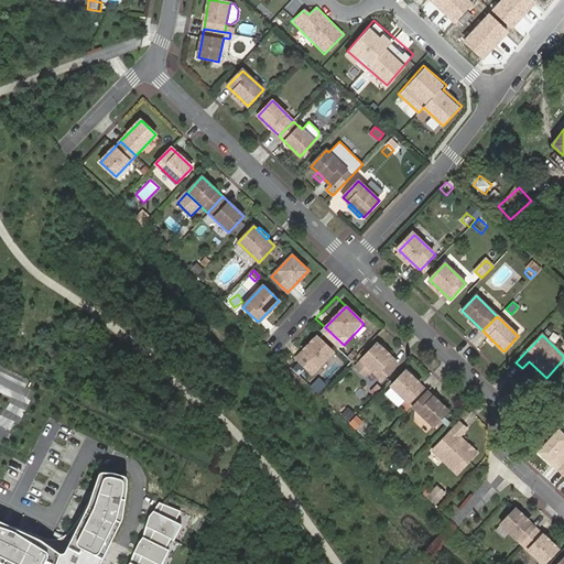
[(335,354),(316,337),(296,358),(314,376),(335,354)]
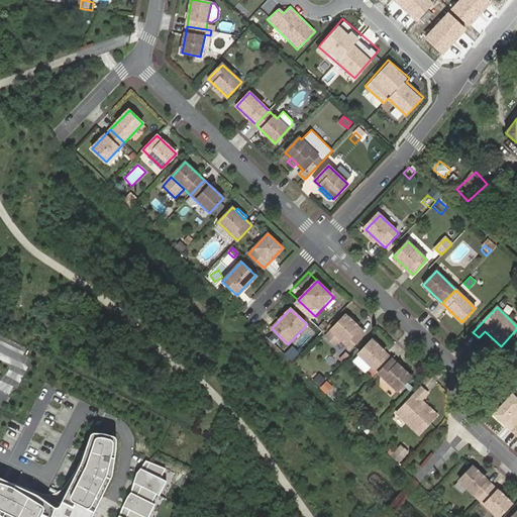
[(364,333),(345,315),(331,329),(350,348),(364,333)]
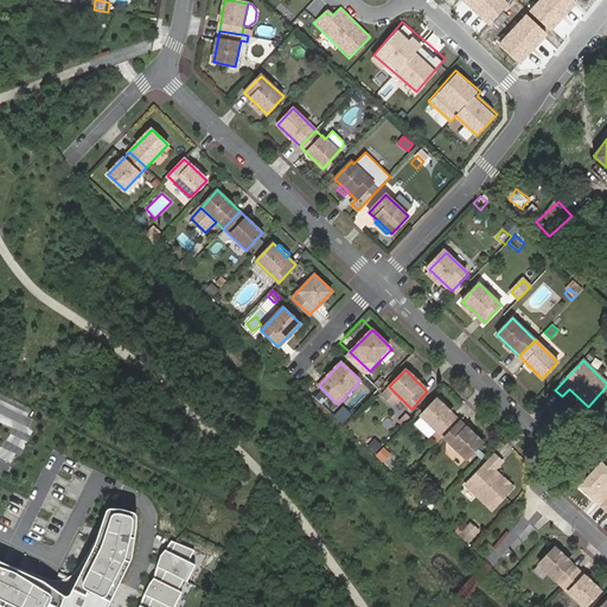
[(393,406),(401,398),(389,387),(382,395),(393,406)]
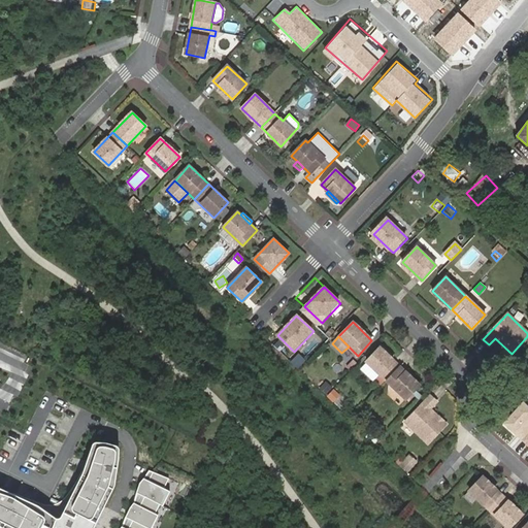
[(380,348),(366,361),(386,381),(399,366),(380,348)]
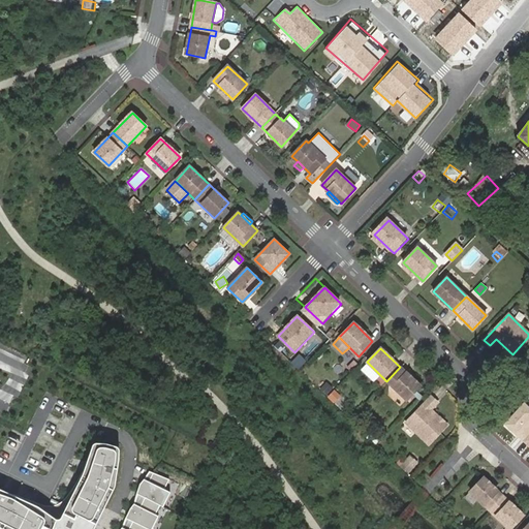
[(304,362),(298,354),(290,362),(298,369),(304,362)]
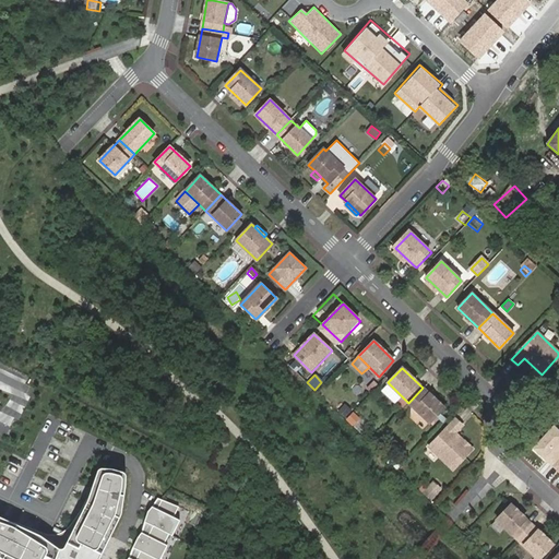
[(443,407),(423,388),(408,403),(429,423),(443,407)]
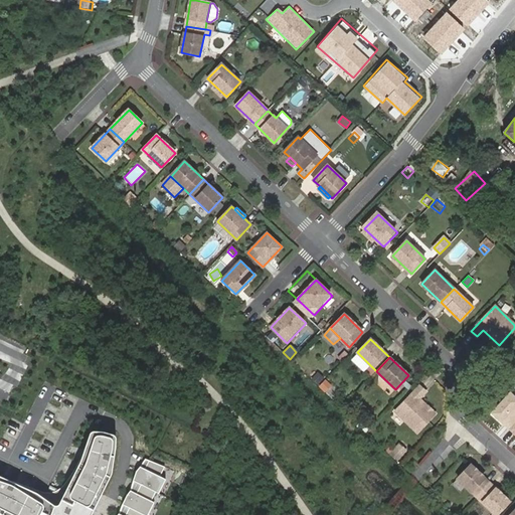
[(317,373),(312,379),(317,384),(322,379),(317,373)]
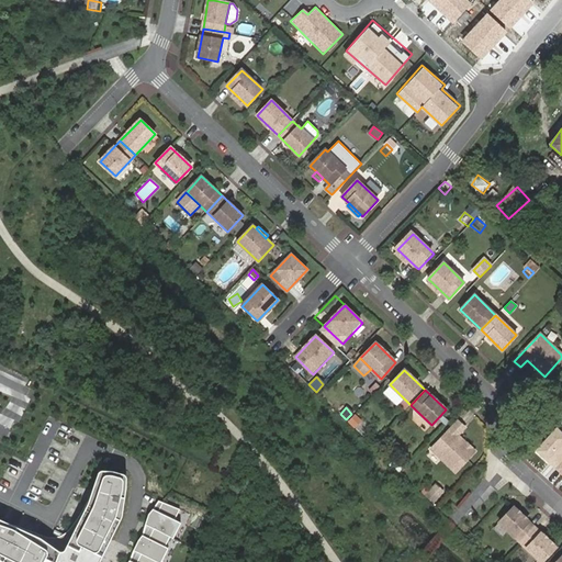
[(355,416),(348,423),(355,428),(361,422),(355,416)]
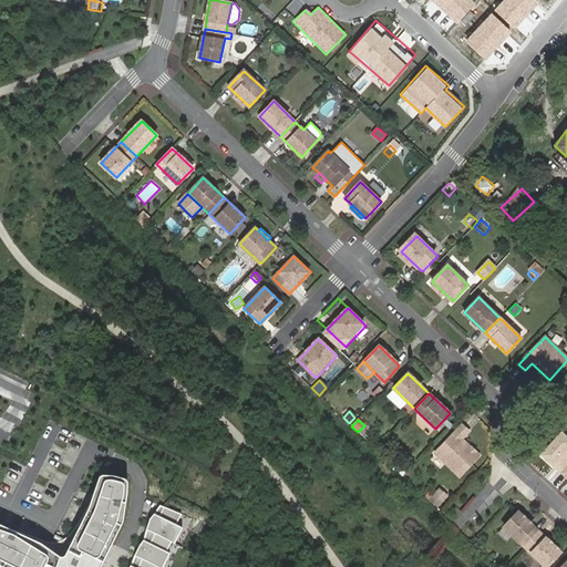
[(463,426),(437,454),(461,476),(480,456),(462,440),(470,432),(463,426)]
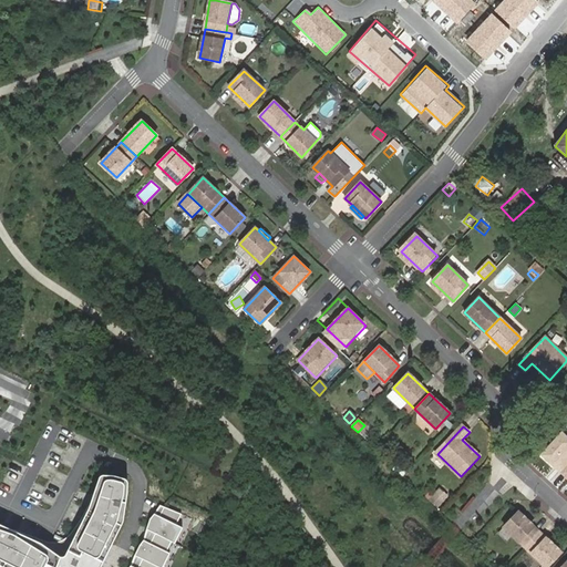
[(566,437),(562,433),(542,454),(566,477),(566,437)]
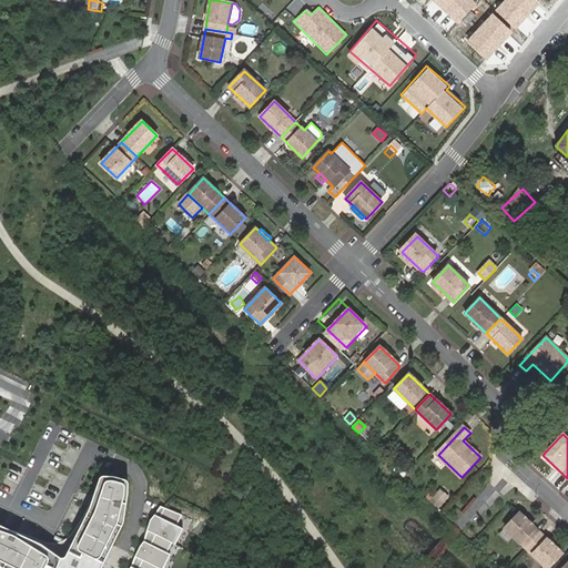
[(401,466),(396,470),(403,477),(407,473),(401,466)]
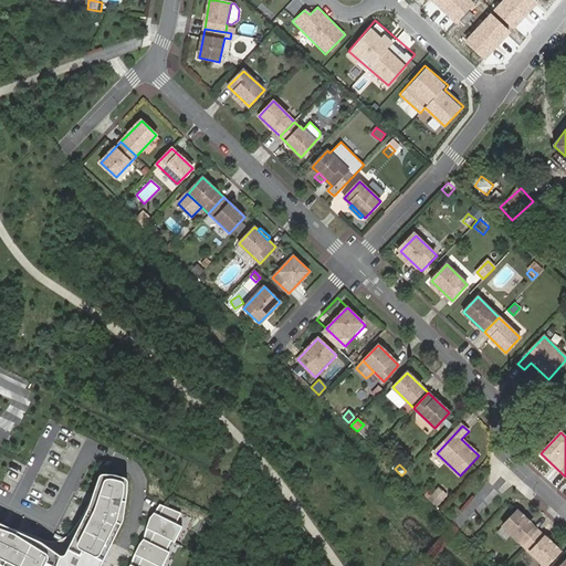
[(17,530),(0,521),(0,564),(3,565),(100,565),(123,522),(124,519),(127,494),(128,481),(128,479),(126,477),(116,473),(108,473),(104,473),(101,474),(100,477),(94,493),(88,504),(81,519),(72,532),(69,536),(63,540),(55,542),(48,541),(17,530)]
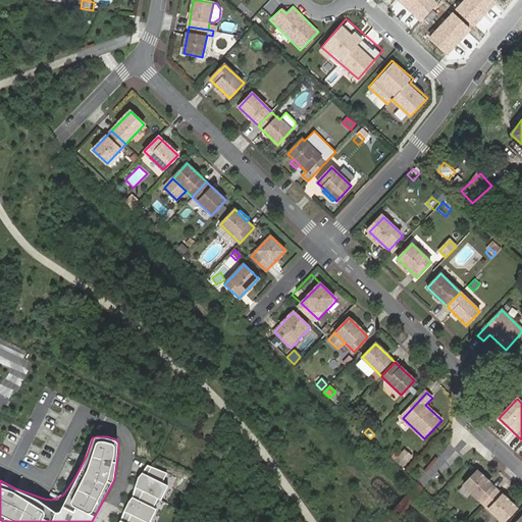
[(402,467),(410,458),(404,451),(395,461),(402,467)]
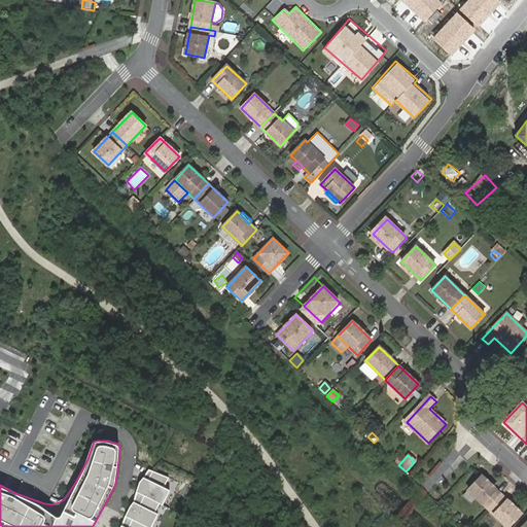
[(169,478),(149,469),(144,477),(139,482),(136,491),(160,502),(163,504),(170,490),(164,487),(169,478)]
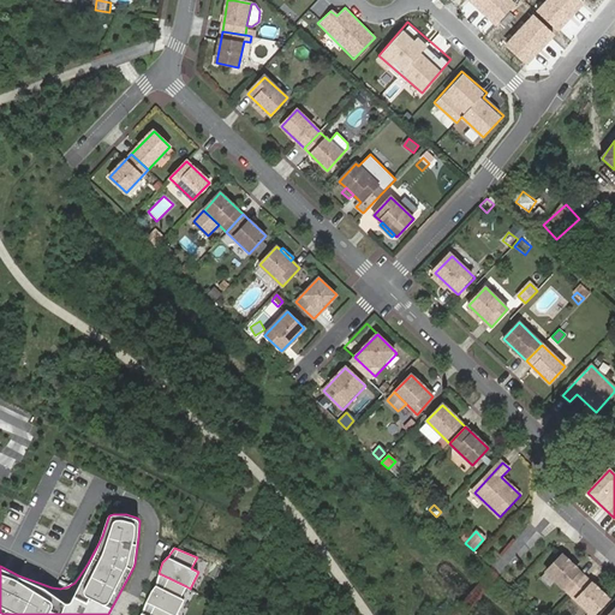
[(585,577),(562,555),(547,572),(569,593),(585,577)]
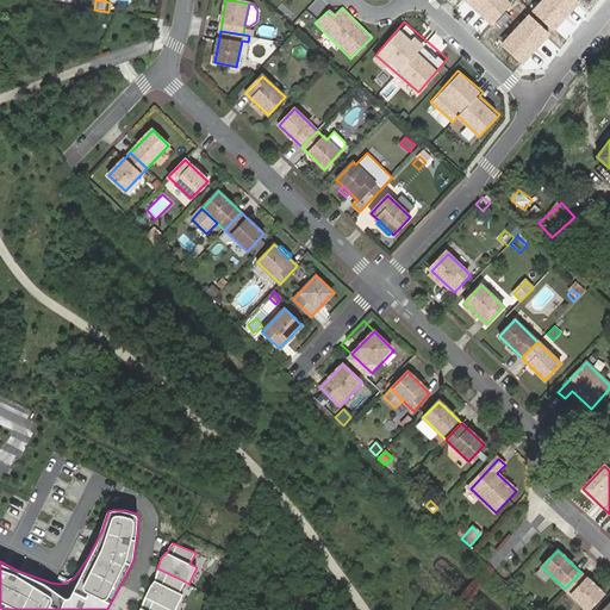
[(185,582),(157,568),(155,580),(150,586),(145,597),(170,609),(172,609),(174,609),(184,595),(179,592),(185,582)]
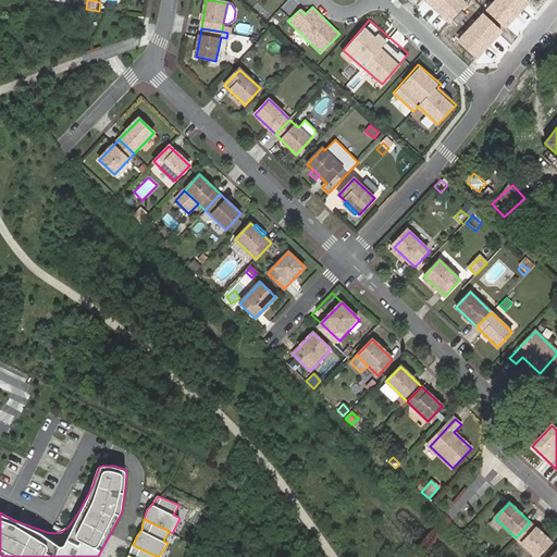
[(535,556),(551,543),(530,522),(516,537),(535,556)]
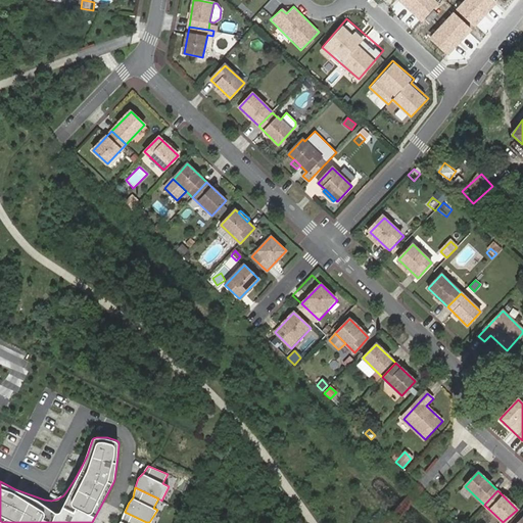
[(146,522),(125,512),(122,521),(119,522),(146,522)]
